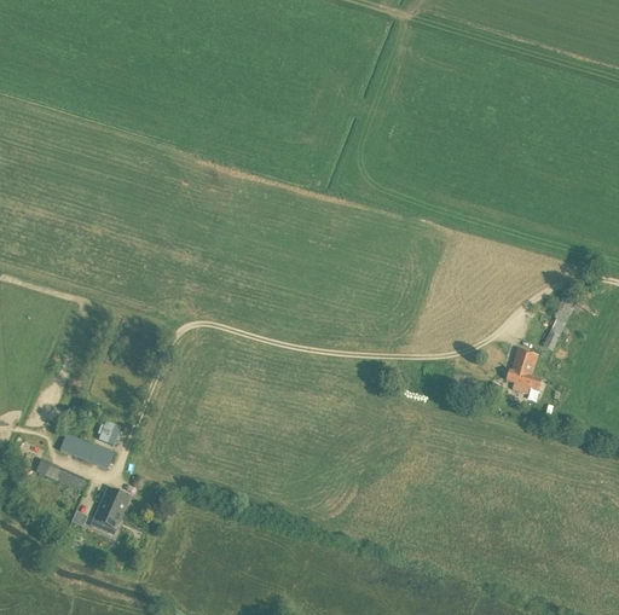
[(579,295),(566,288),(548,335),(557,338),(579,295)]
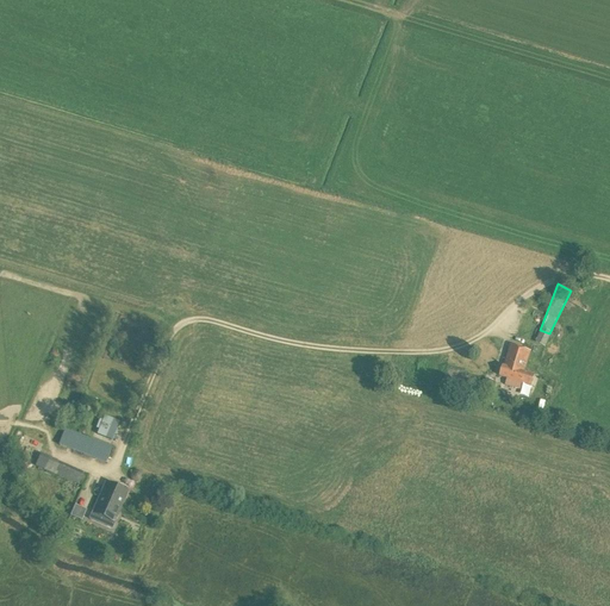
[(535,341),(545,345),(549,333),(540,330),(535,341)]
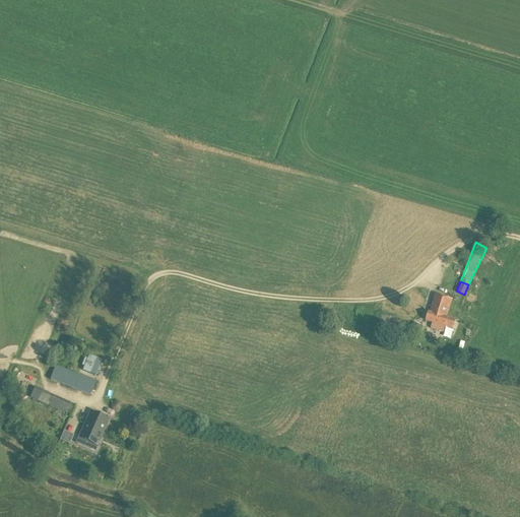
[(427,318),(453,326),(455,318),(446,315),(452,298),(435,293),(430,310),(429,310),(427,318)]
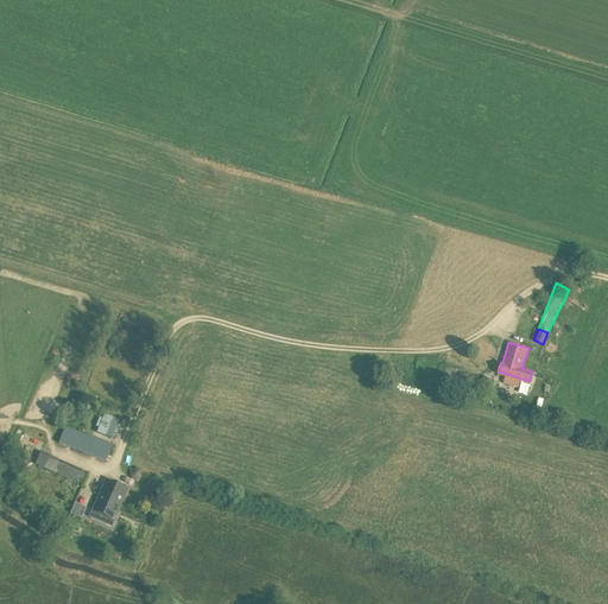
[(481,383),(489,386),(492,376),(483,374),(481,383)]
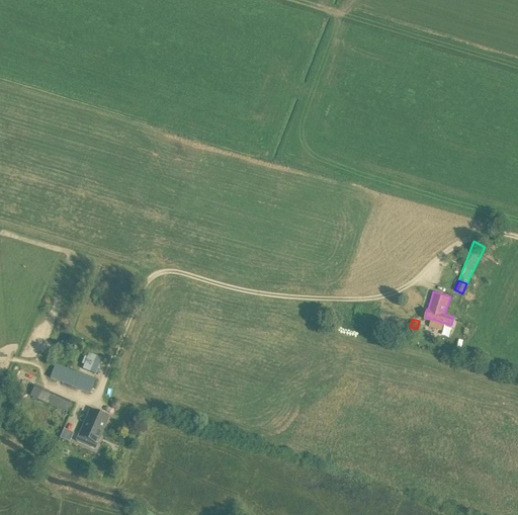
[(100,356),(88,352),(83,366),(94,371),(100,356)]
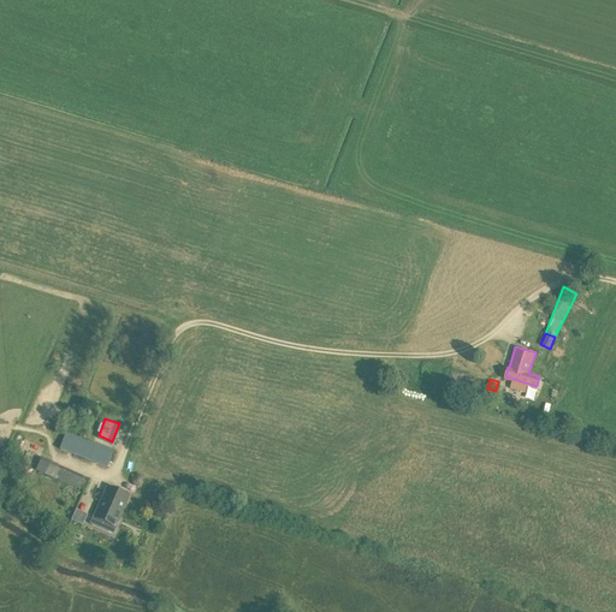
[(65,431),(59,446),(107,464),(112,449),(65,431)]
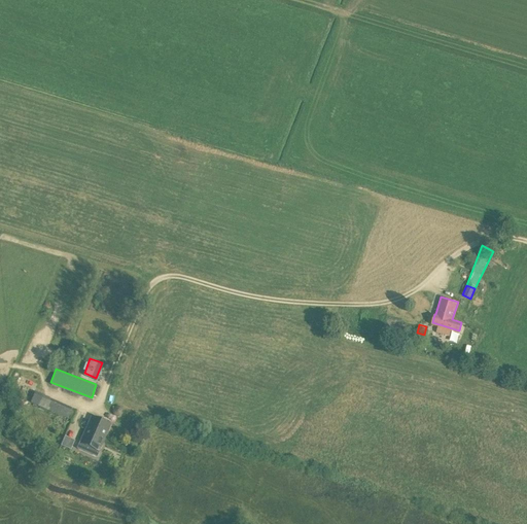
[(24,381),(27,374),(19,371),(15,378),(24,381)]
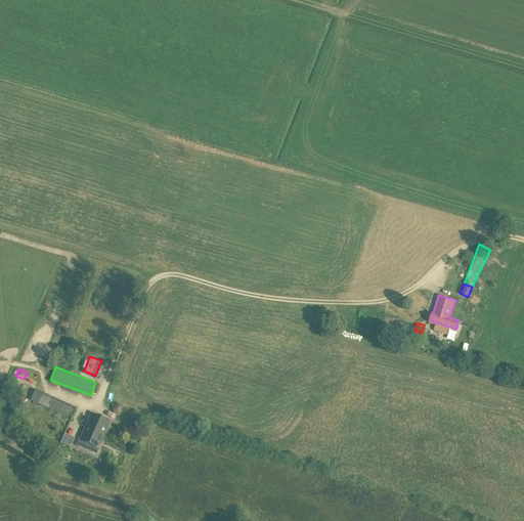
[(22,389),(7,400),(10,405),(26,394),(22,389)]
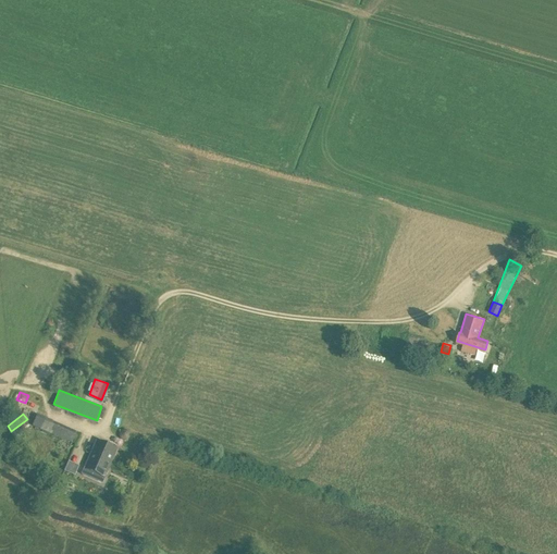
[(72,442),(77,430),(41,415),(36,426),(72,442)]
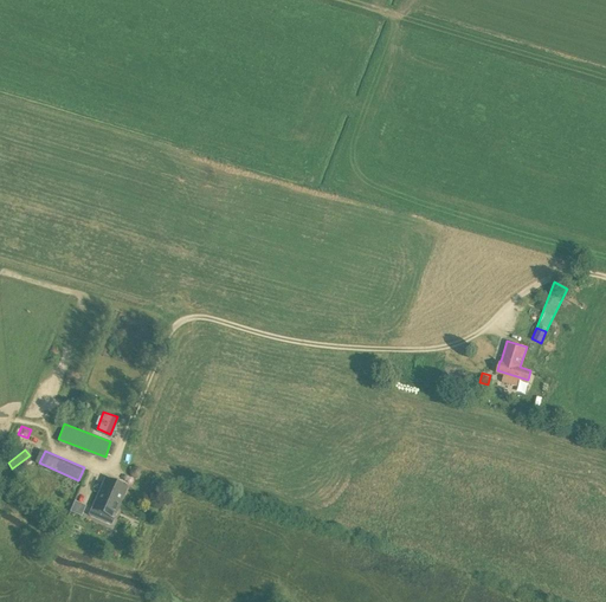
[(127,485),(105,476),(92,506),(114,516),(127,485)]
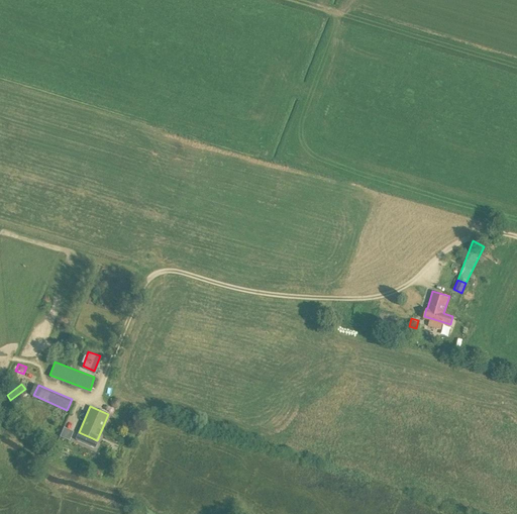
[(62,431),(71,435),(73,429),(64,426),(62,431)]
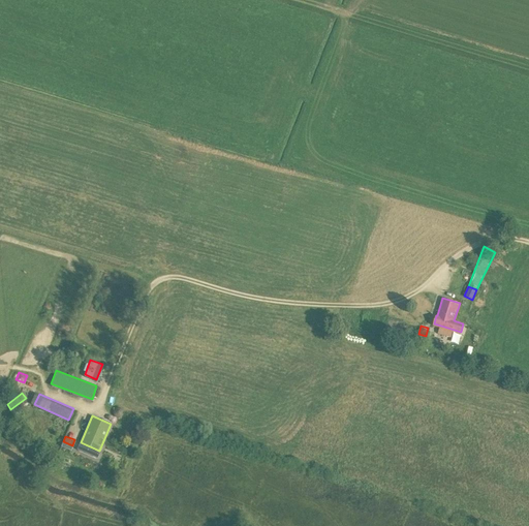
[(49,446),(51,453),(57,450),(54,443),(49,446)]
